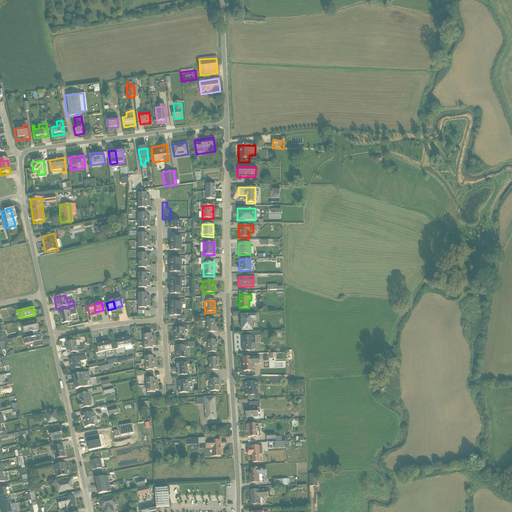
[(76,315),(75,310),(58,313),(61,325),(72,323),(70,316),(76,315)]
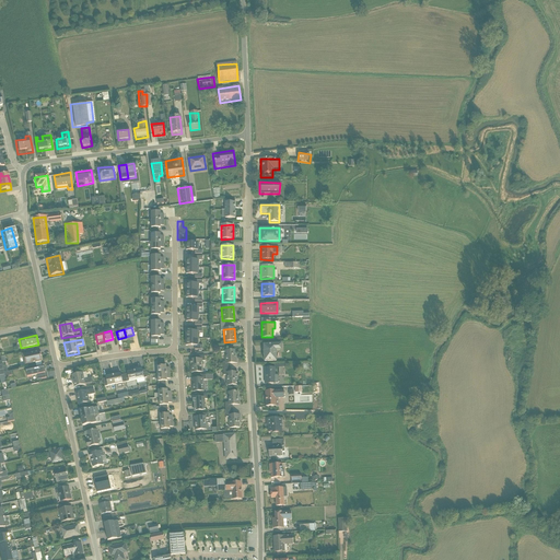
[(280,349),(280,343),(263,345),(263,361),(276,361),(275,350),(280,349)]
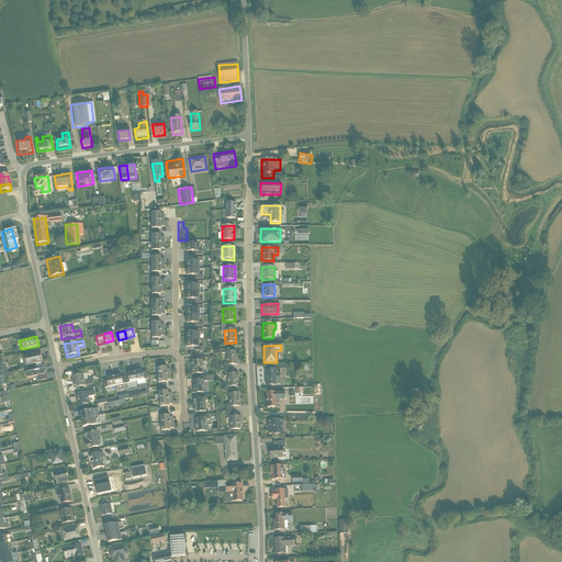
[(225,366),(238,364),(237,351),(224,352),(225,366)]
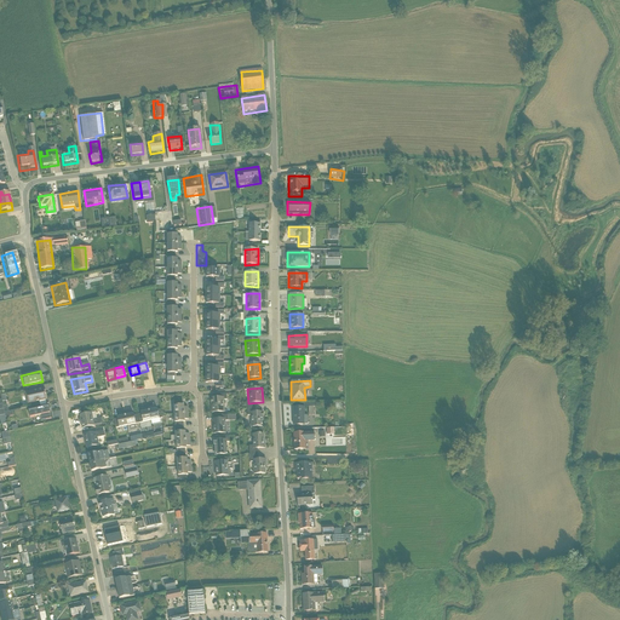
[(27,405),(46,401),(44,390),(24,394),(27,405)]
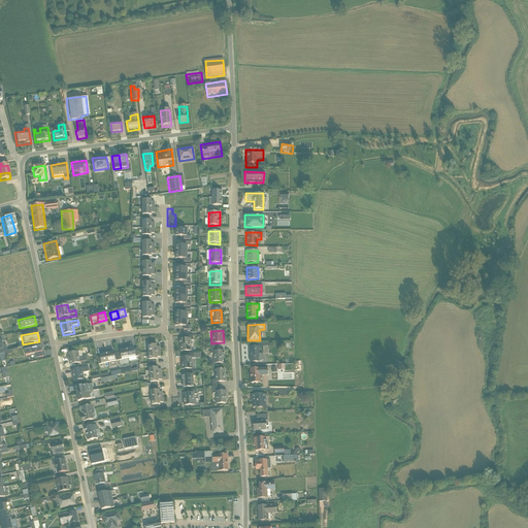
[(179,352),(191,352),(191,338),(179,339),(179,352)]
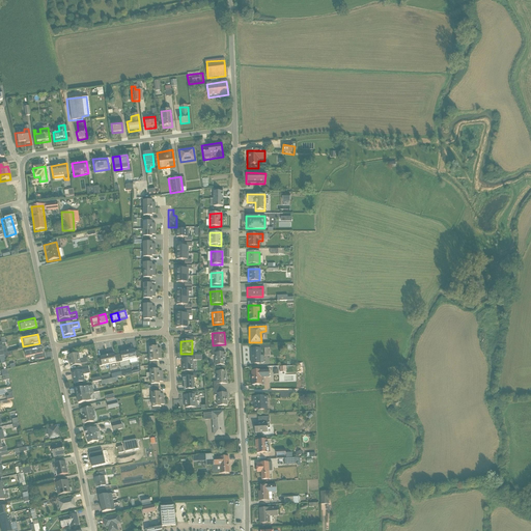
[(43,359),(40,348),(24,353),(25,359),(35,357),(36,361),(43,359)]
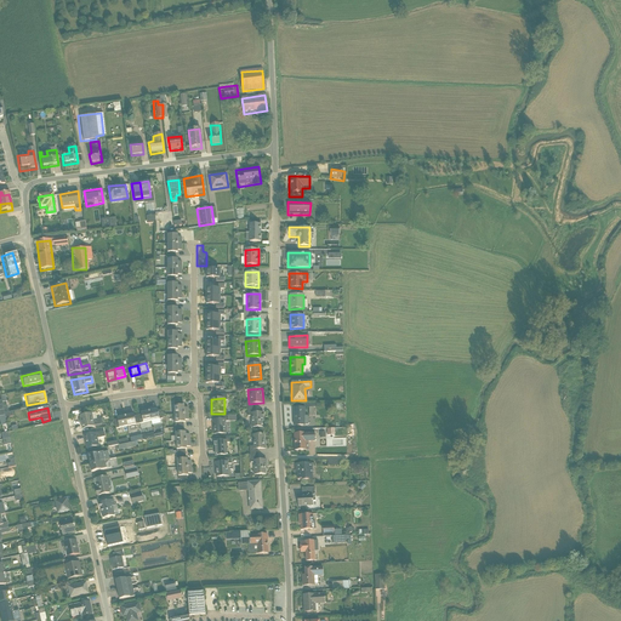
[(292,426),(305,426),(303,408),(292,408),(292,426)]
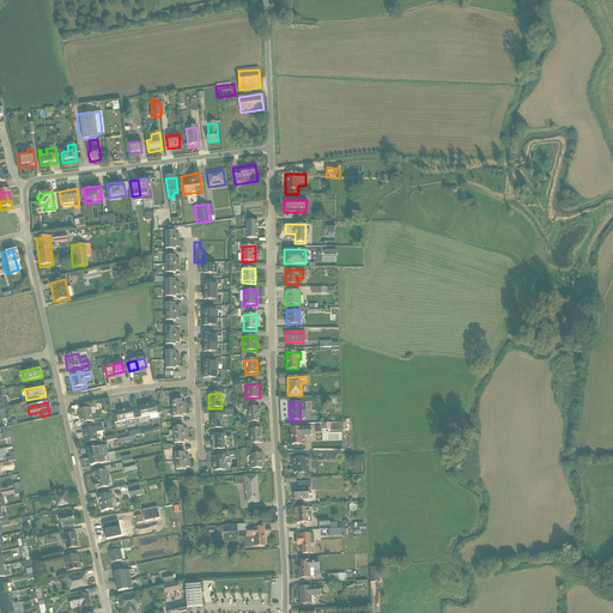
[(149,417),(157,416),(155,405),(145,407),(149,417)]
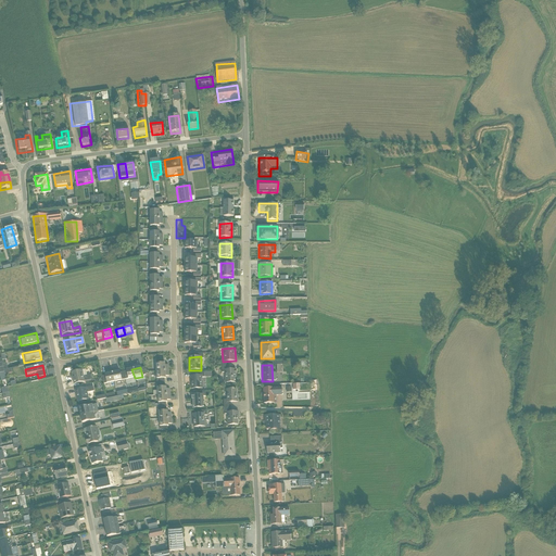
[(135,378),(131,369),(125,370),(127,380),(135,378)]
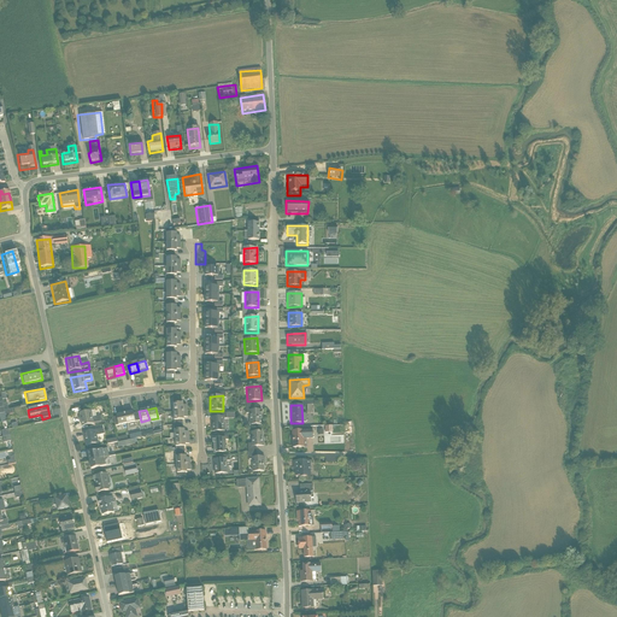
[(250,425),(263,425),(262,410),(248,411),(250,425)]
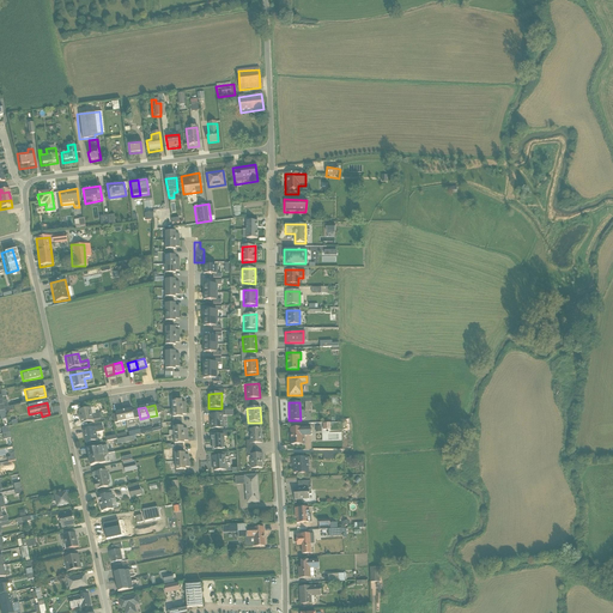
[(80,424),(102,419),(101,414),(91,417),(90,408),(77,411),(80,424)]
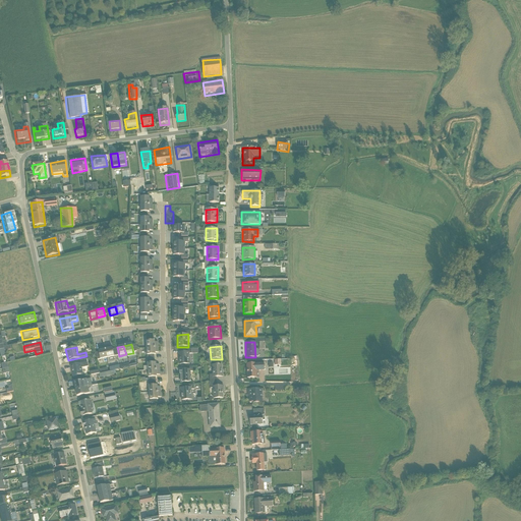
[(146,355),(155,355),(154,347),(146,348),(146,355)]
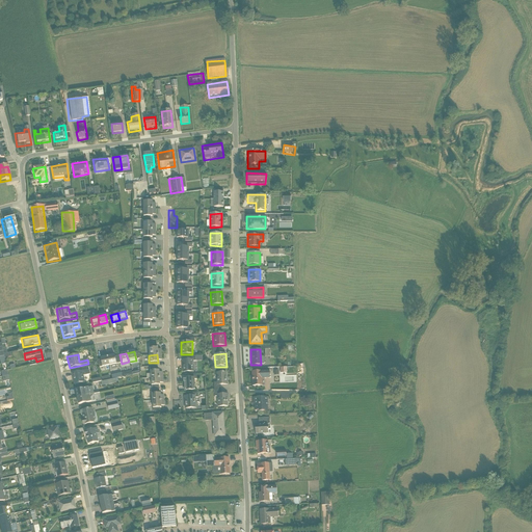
[(108,367),(115,365),(113,355),(106,357),(108,367)]
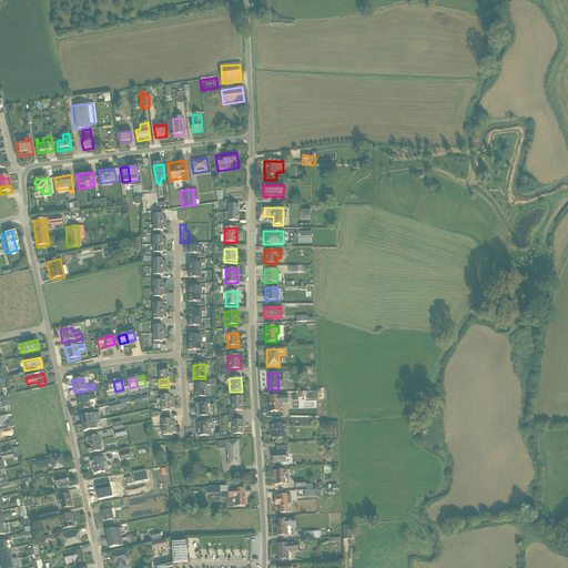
[(115,392),(113,382),(105,384),(108,393),(115,392)]
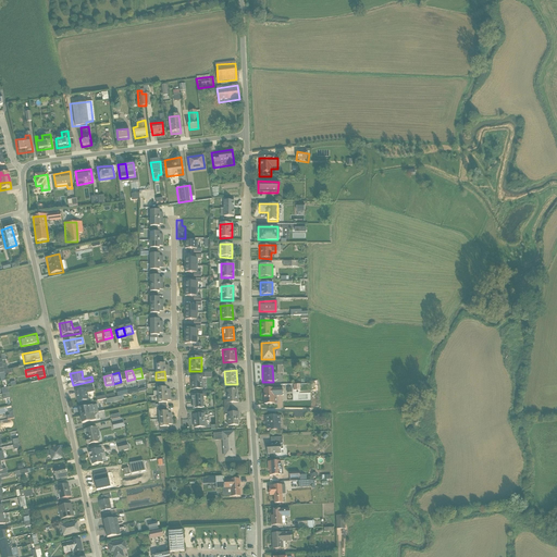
[(190,391),(202,390),(202,376),(190,378),(190,391)]
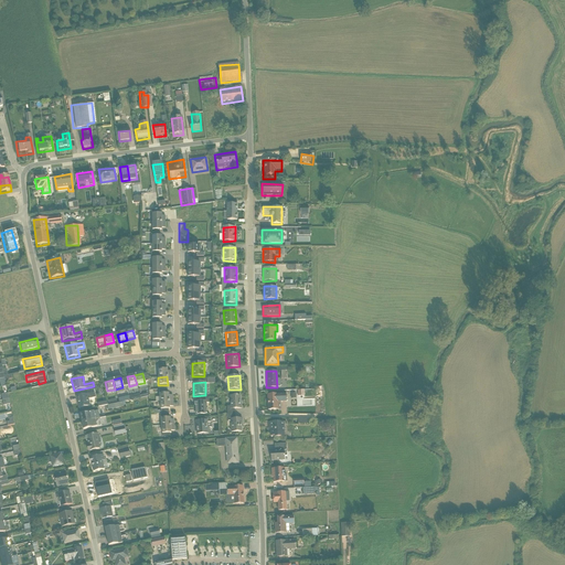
[(294,392),(294,398),(297,398),(297,405),(309,405),(309,400),(300,398),(300,392),(294,392)]
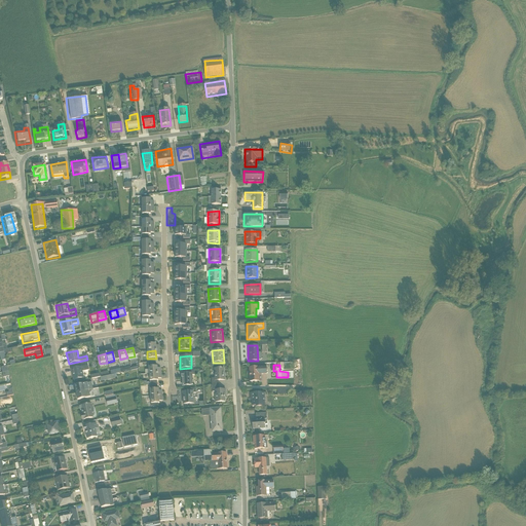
[(88,371),(87,366),(70,370),(73,381),(84,379),(82,372),(88,371)]
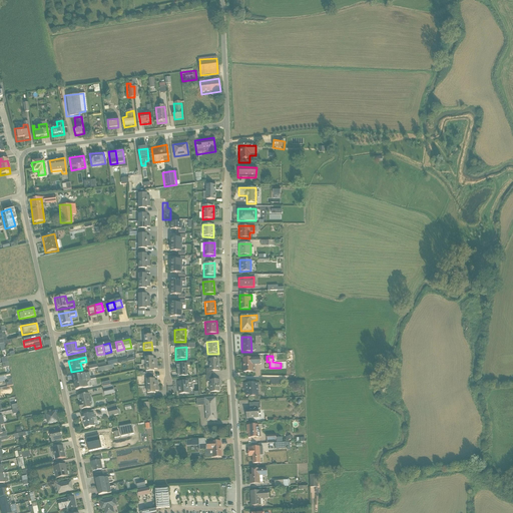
[(260,365),(259,357),(242,358),(242,372),(252,372),(252,366),(260,365)]
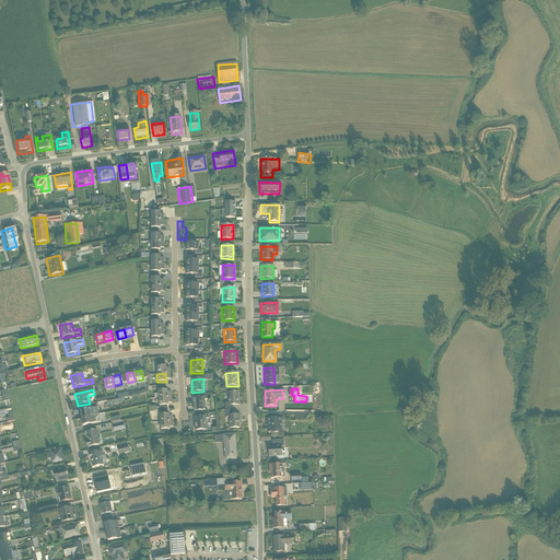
[(228,405),(240,405),(238,392),(228,392),(228,405)]
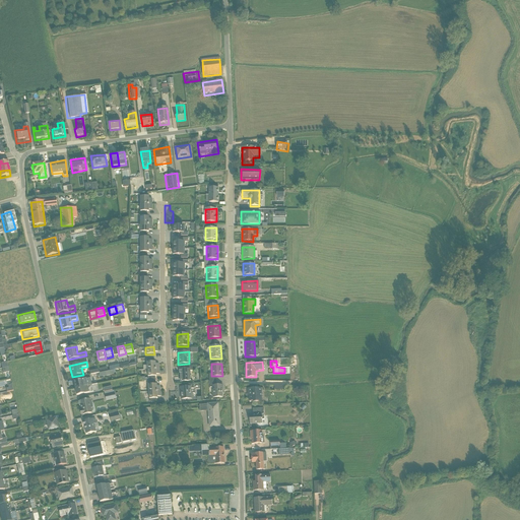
[(180,381),(190,381),(190,369),(180,369),(180,381)]
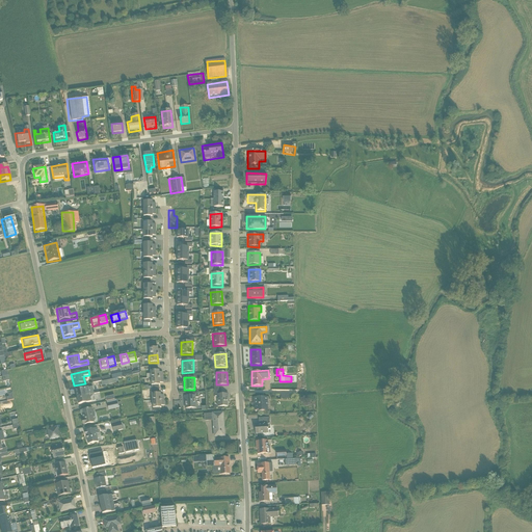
[(74,391),(76,398),(94,395),(91,388),(74,391)]
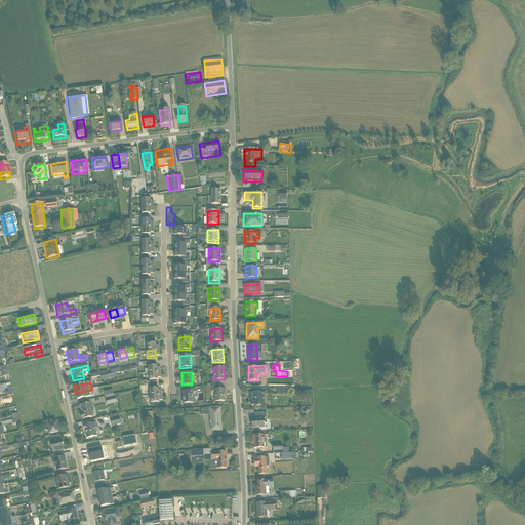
[(214,402),(226,401),(226,389),(214,389),(214,402)]
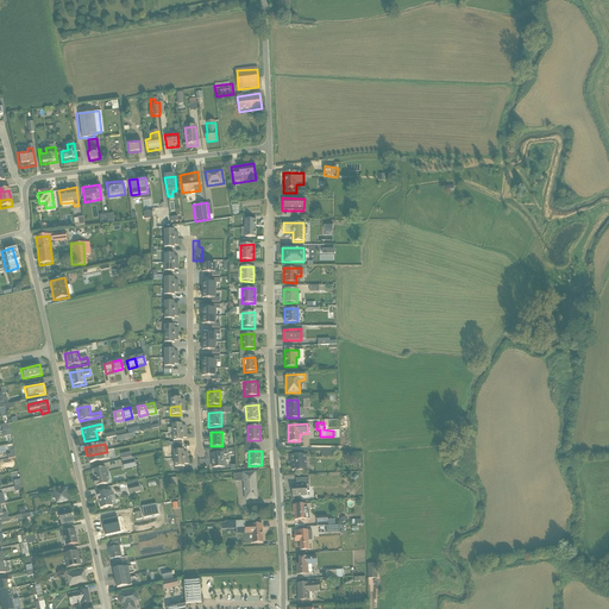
[(88,464),(108,460),(107,452),(87,456),(88,464)]
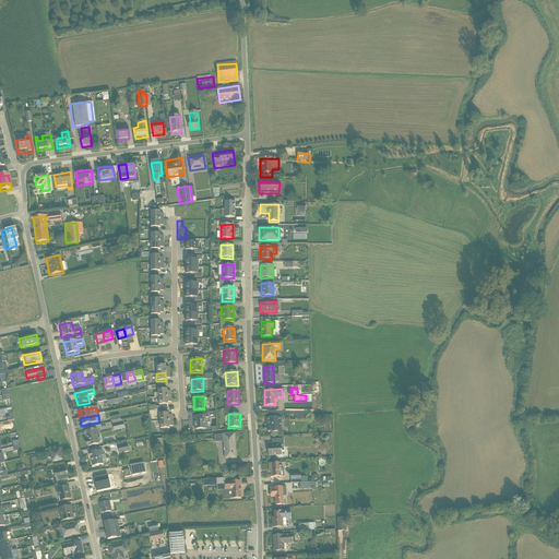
[(108,417),(111,430),(121,428),(119,415),(108,417)]
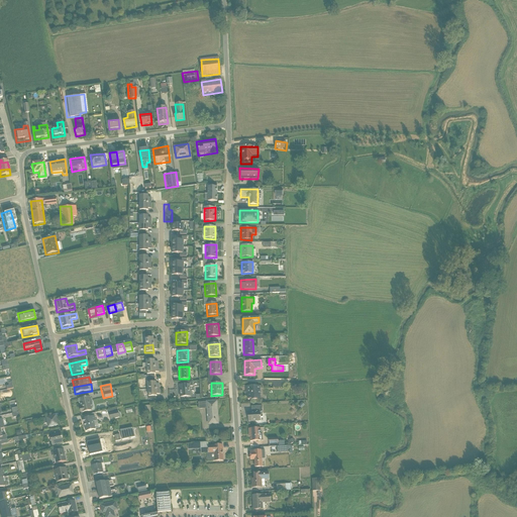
[(179,397),(190,397),(190,385),(179,385),(179,397)]
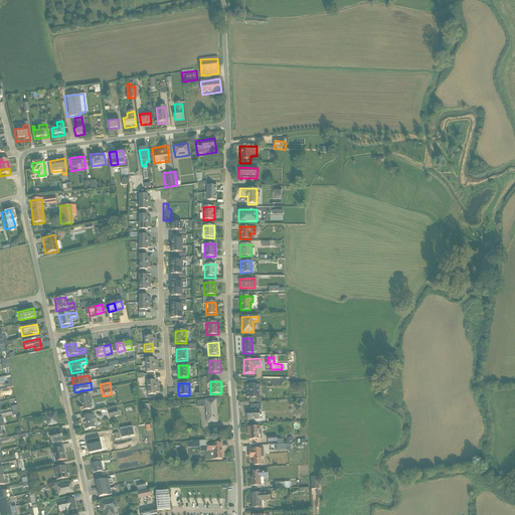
[(247,399),(260,398),(259,384),(246,385),(247,399)]
